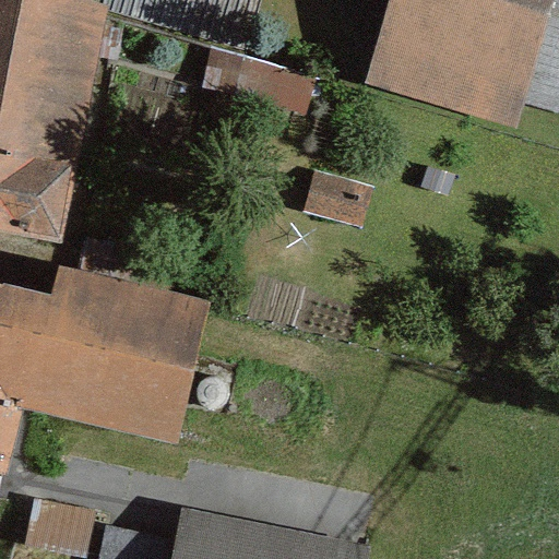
[(85,11),(44,0),(0,0),(0,229),(48,238),(85,11)]
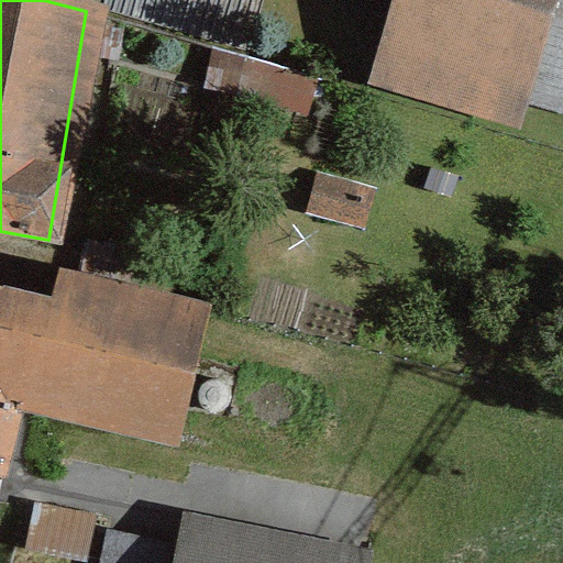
[(562,0),(390,0),(366,80),(508,124),(517,94),(562,108),(562,0)]
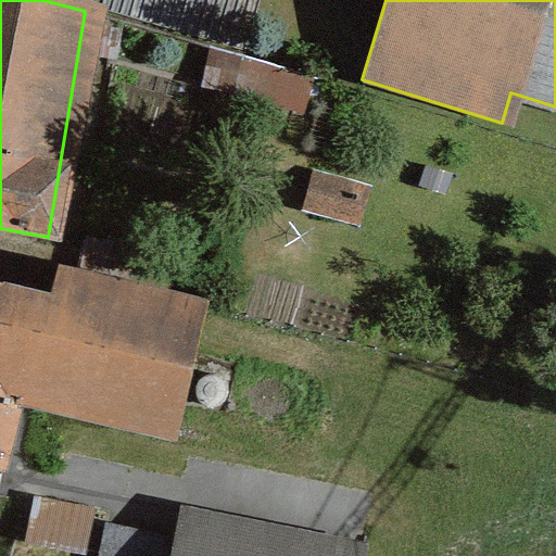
[(41,308),(0,298),(0,407),(2,399),(160,433),(189,306),(49,275),(41,308)]
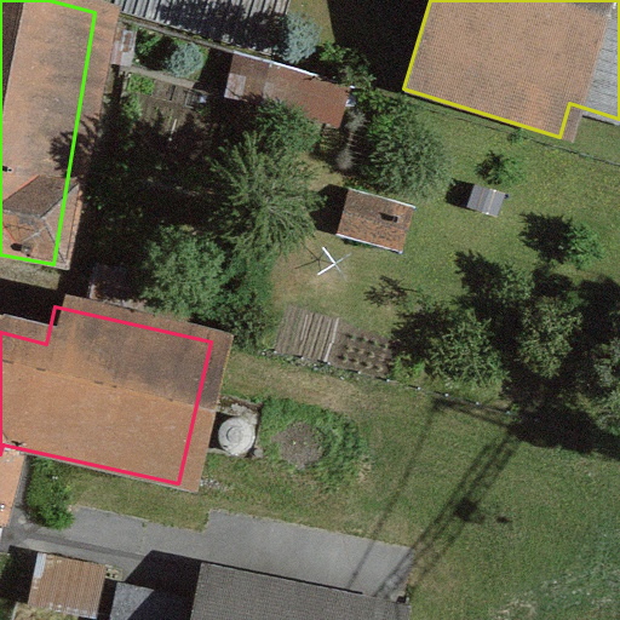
[(44,556),(35,595),(97,609),(105,570),(44,556)]
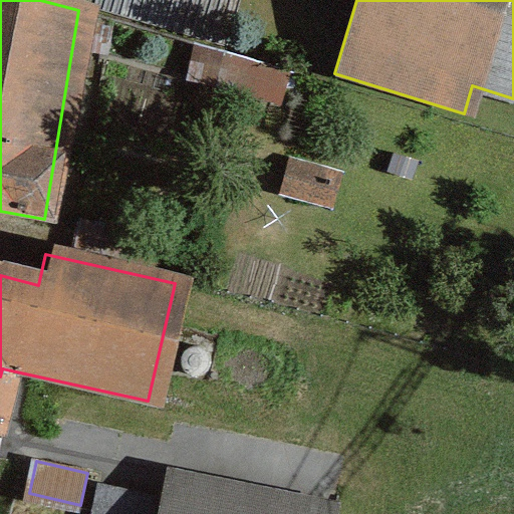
[(324,513),(326,511),(167,475),(157,513),(324,513)]
